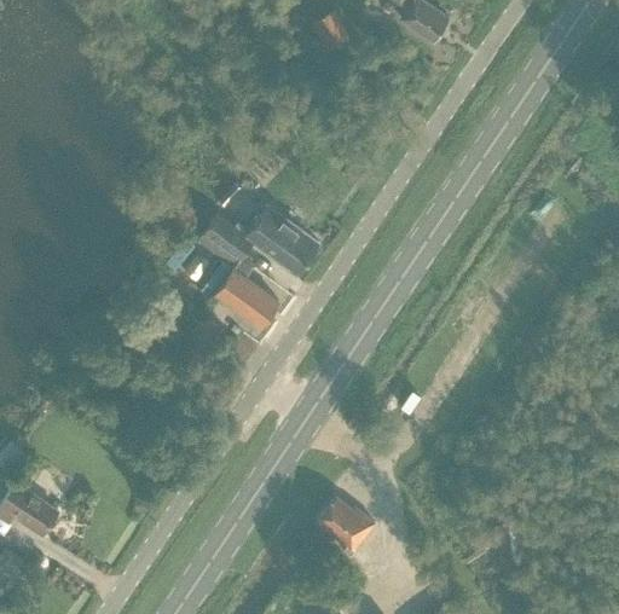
[(434,44),(449,21),(418,0),(414,0),(414,1),(411,0),(392,0),(408,11),(400,21),(434,44)]
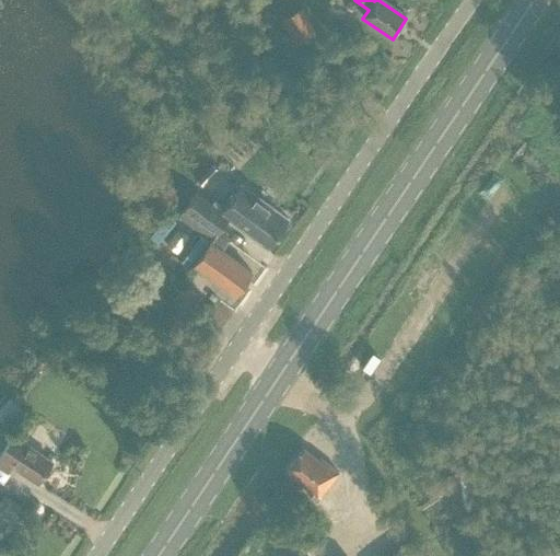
[(283,22),(295,46),(315,36),(302,12),(283,22)]
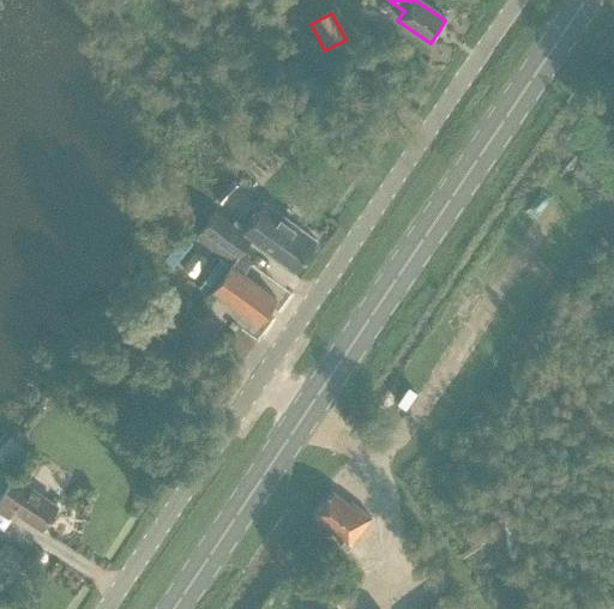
[(217,216),(206,230),(242,257),(253,242),(295,273),(317,243),(268,207),(246,237),(217,216)]
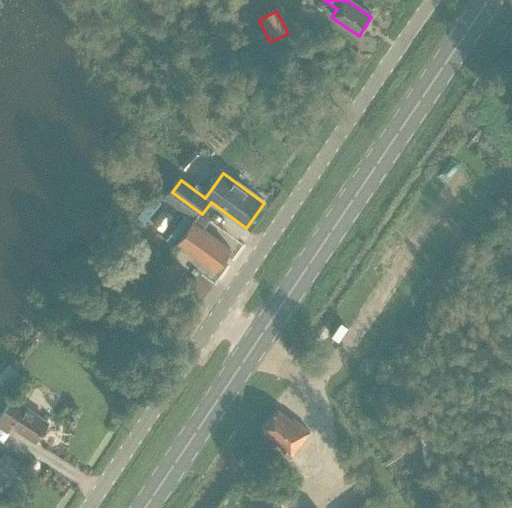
[(172,192),(170,195),(164,204),(192,225),(178,245),(215,272),(230,251),(203,231),(208,223),(200,217),(202,214),(172,192)]
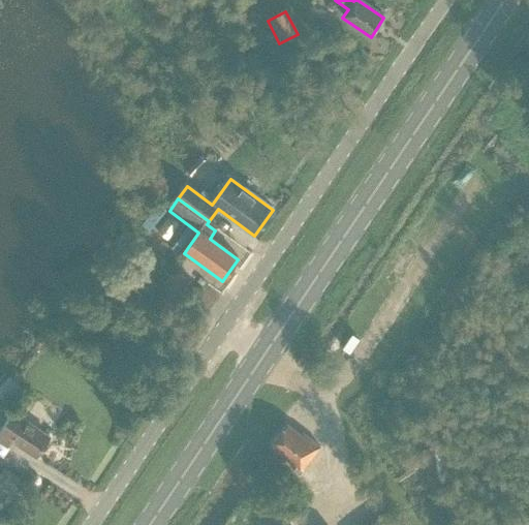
[(168,220),(158,233),(167,241),(178,228),(168,220)]
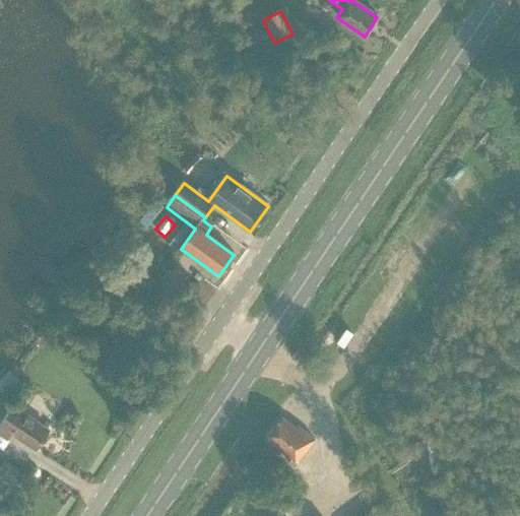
[(0,381),(0,394),(8,400),(20,383),(6,373),(0,381)]
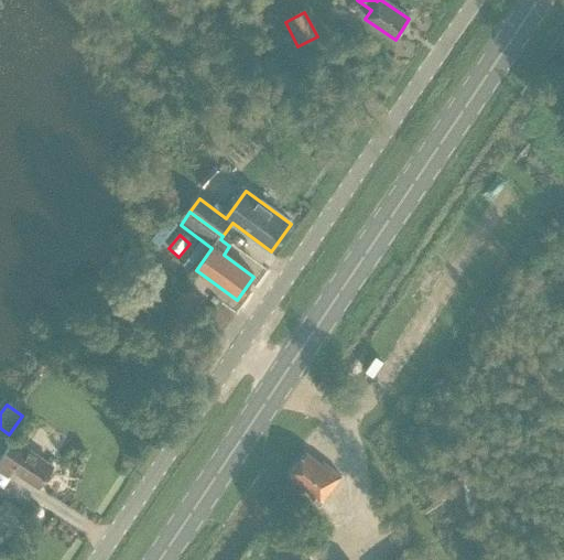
[(14,443),(0,463),(0,472),(9,478),(13,472),(40,490),(54,469),(26,451),(26,452),(14,443)]
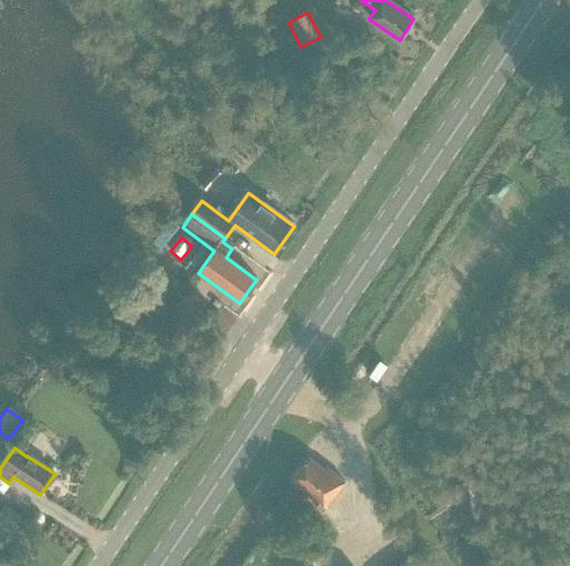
[(325,472),(310,459),(292,481),(325,508),(344,485),(326,470),(325,472)]
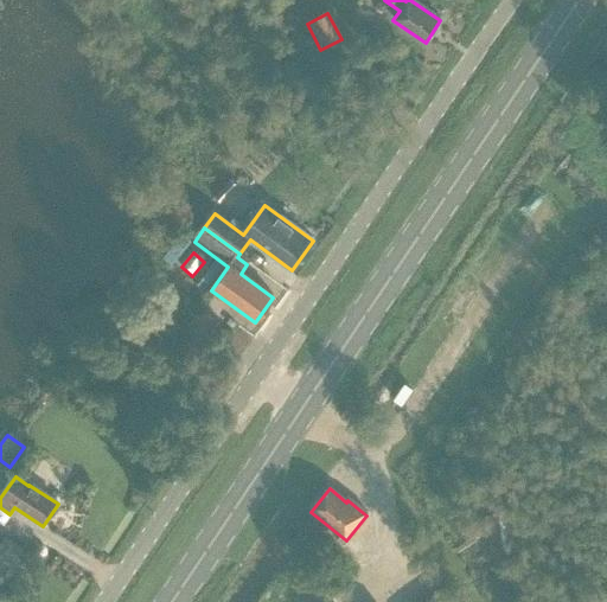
[(483,520),(489,562),(509,559),(504,517),(483,520)]
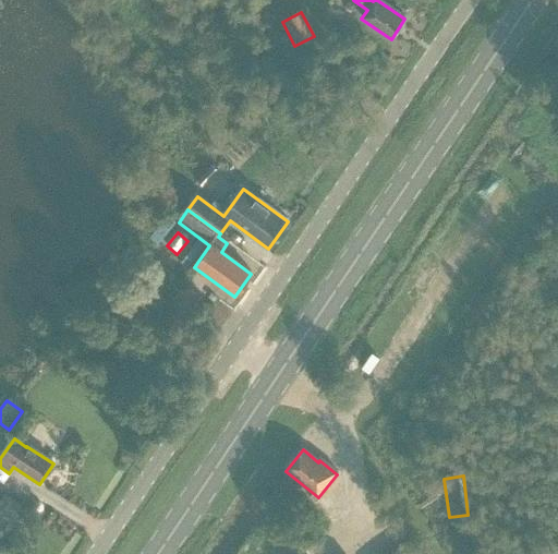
[(11,513),(0,503),(0,538),(2,540),(21,516),(13,509),(11,513)]
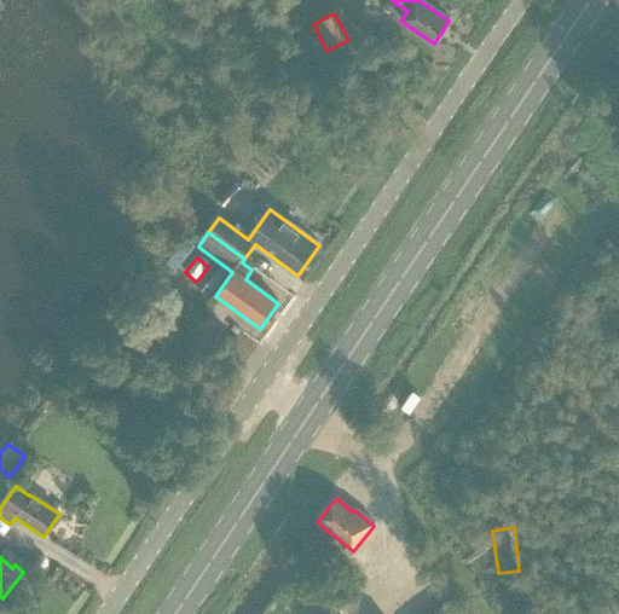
[(455,613),(447,603),(434,613),(455,613)]
